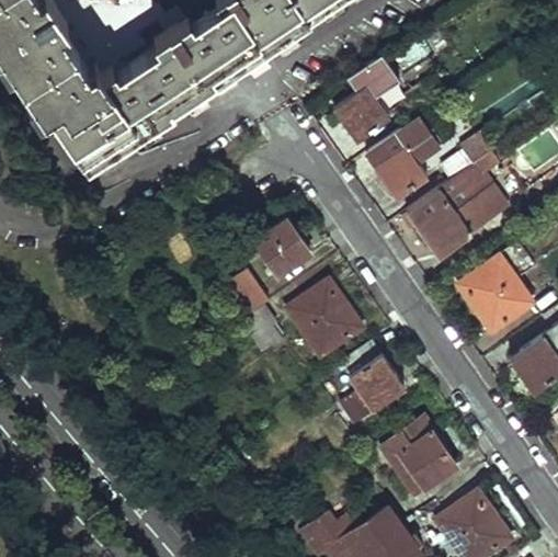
[(0,49),(81,170),(331,0),(221,0),(182,26),(178,21),(163,31),(168,36),(126,65),(122,58),(145,42),(136,31),(160,14),(150,0),(0,0),(0,49)]
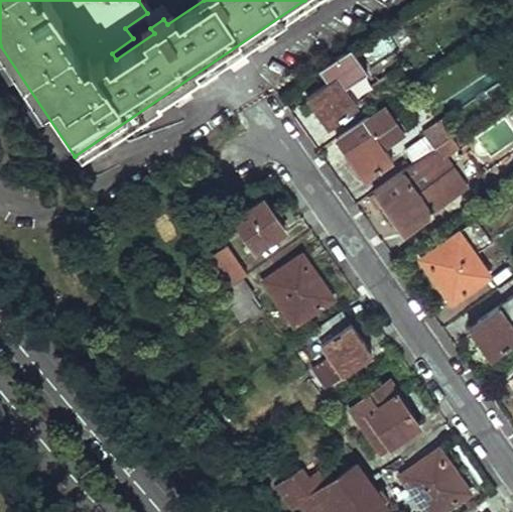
[(333,80),(340,91),(367,74),(351,48),(317,70),(327,84),(333,80)]
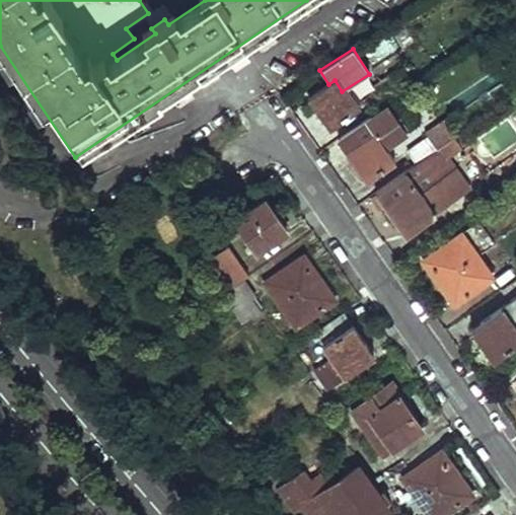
[(364,93),(375,108),(407,88),(395,72),(364,93)]
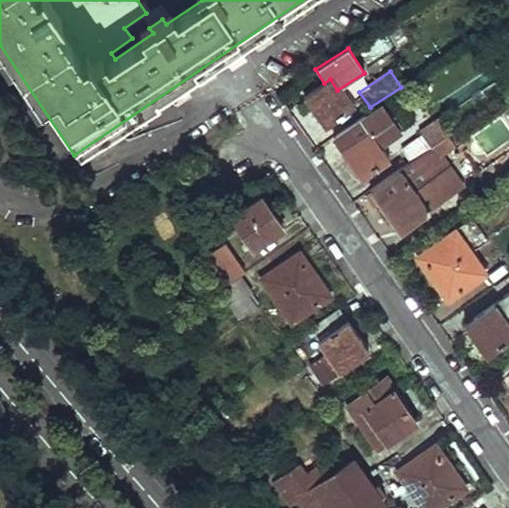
[(303,98),(323,128),(351,110),(337,90),(330,79),(324,83),(303,98)]
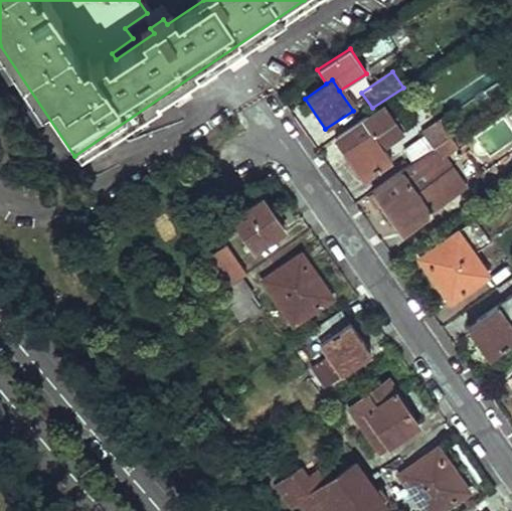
[(511,99),(501,108),(510,120),(511,119),(511,99)]
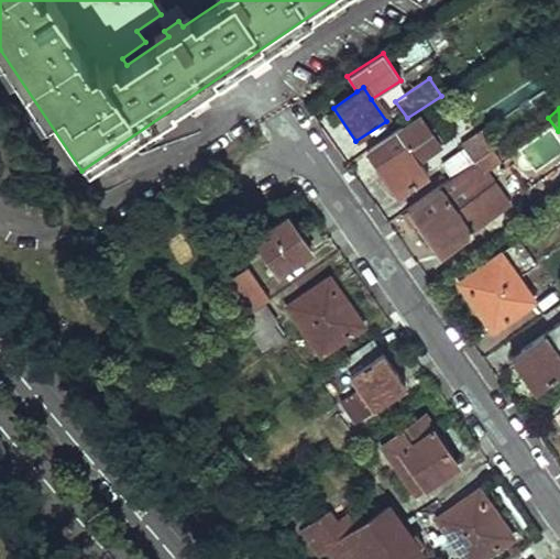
[(375,168),(395,198),(426,177),(416,162),(438,146),(417,117),(364,153),(375,168)]
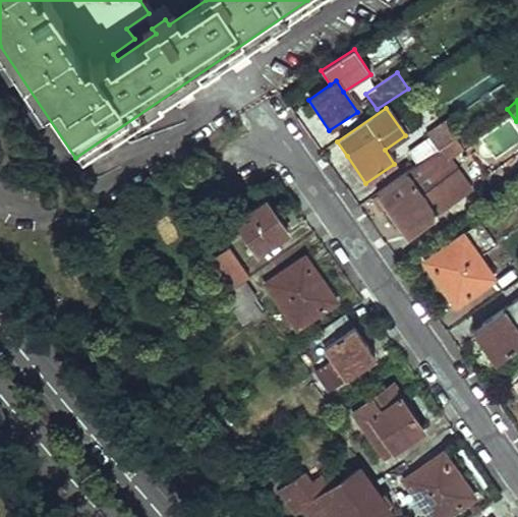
[(407,154),(415,166),(440,149),(452,139),(459,134),(447,119),(424,134),(427,138),(407,154)]
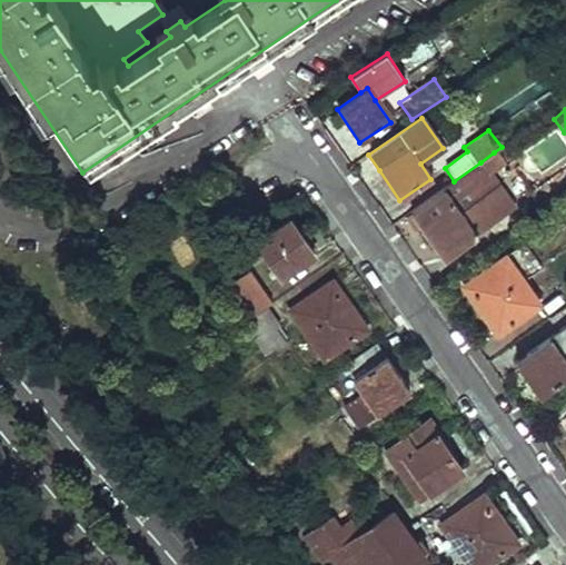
[(502,162),(494,152),(480,162),(488,172),(502,162)]
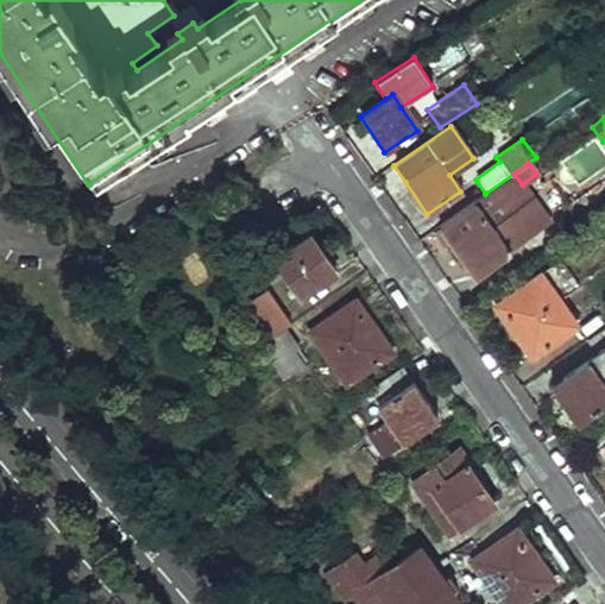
[(522,184),(514,174),(485,194),(446,221),(455,236),(448,241),(473,277),(512,250),(512,249),(549,222),(522,184)]
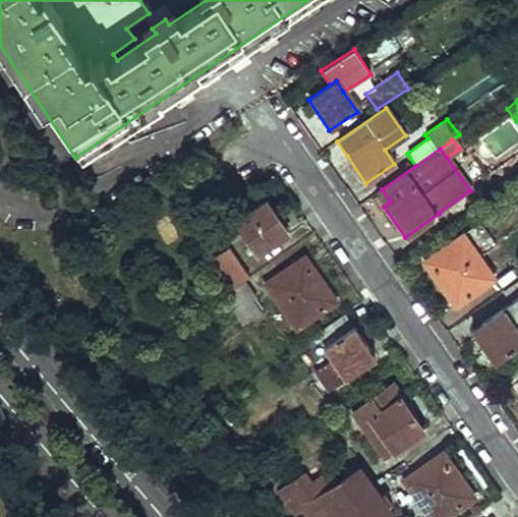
[(235,224),(256,254),(286,234),(265,204),(235,224)]
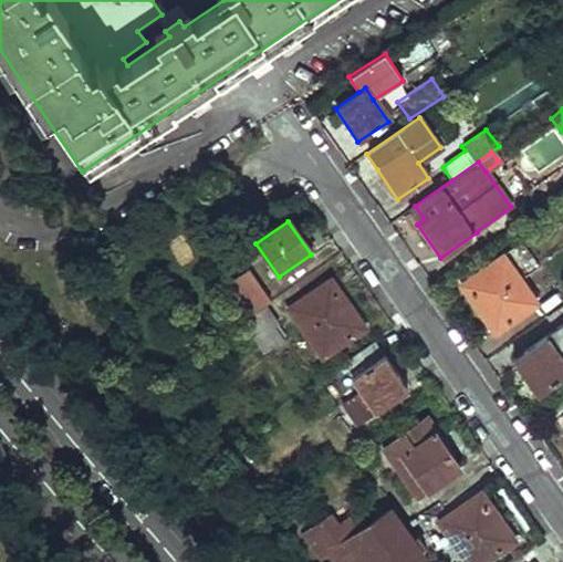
[(479,312),(494,334),(535,304),(520,281),(539,268),(522,245),(475,277),(480,287),(471,292),(483,310),(479,312)]
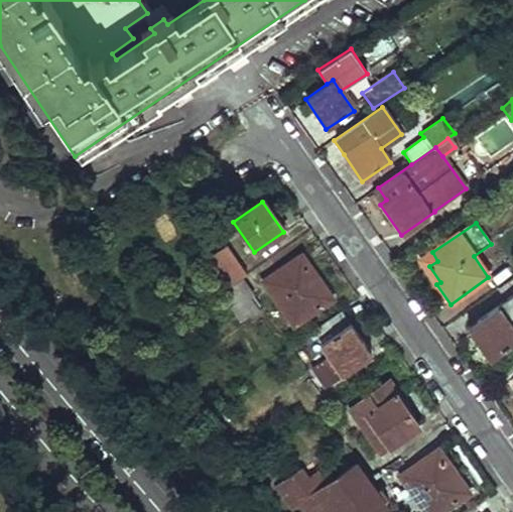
[(200,266),(220,293),(240,279),(246,275),(225,248),(200,266)]
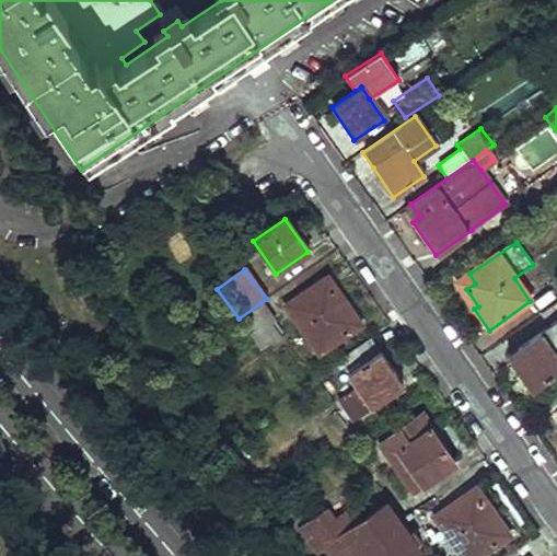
[(285,307),(318,355),(360,325),(344,303),(341,305),(329,289),(320,296),(314,287),(285,307)]
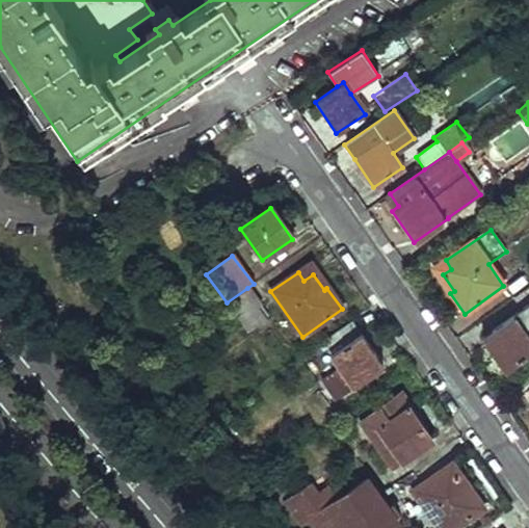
[(227,302),(239,319),(248,332),(265,320),(257,308),(260,306),(247,288),(227,302)]
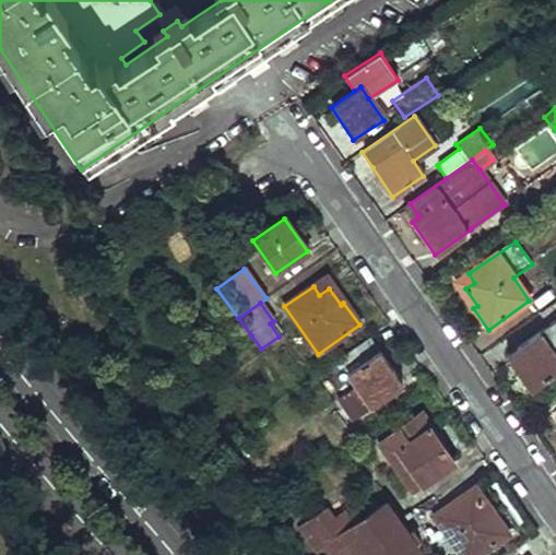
[(508,357),(530,389),(555,372),(555,358),(547,347),(555,341),(555,322),(508,357)]
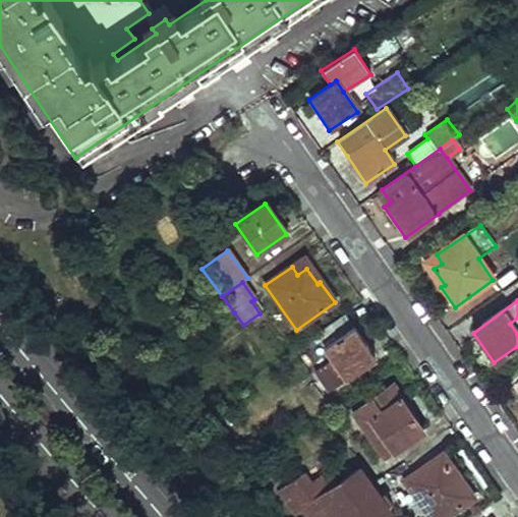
[(313,372),(327,391),(365,363),(358,353),(367,347),(344,314),(313,336),(331,360),(313,372)]
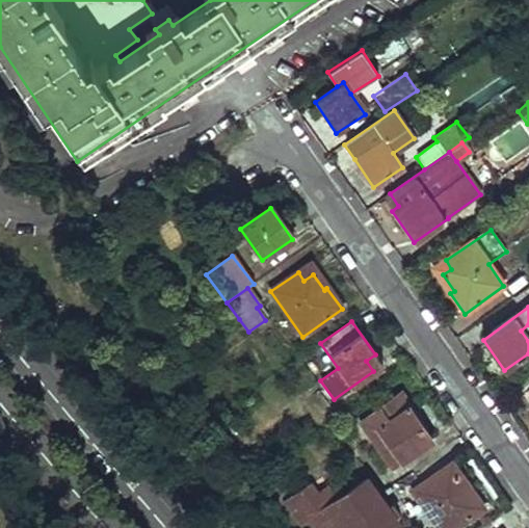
[(366,361),(373,371),(382,365),(375,354),(366,361)]
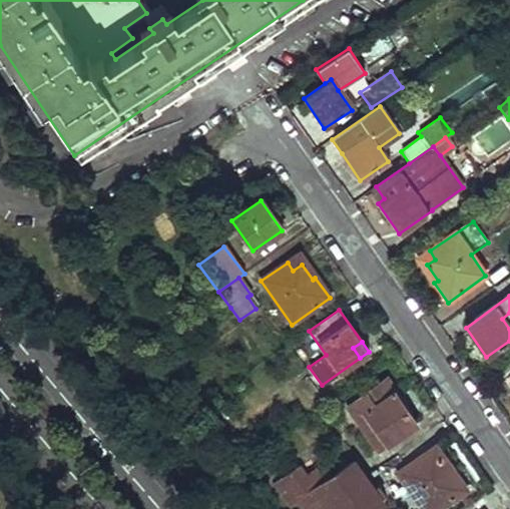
[(364,415),(384,445),(414,425),(393,397),(397,394),(387,379),(346,407),(355,421),(364,415)]
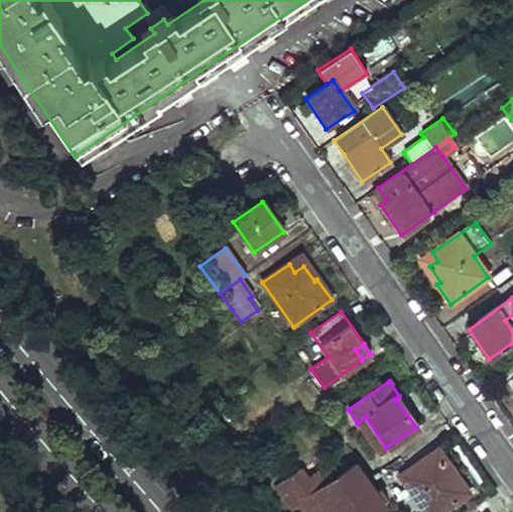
[(386,448),(366,417),(357,423),(378,454),(386,448)]
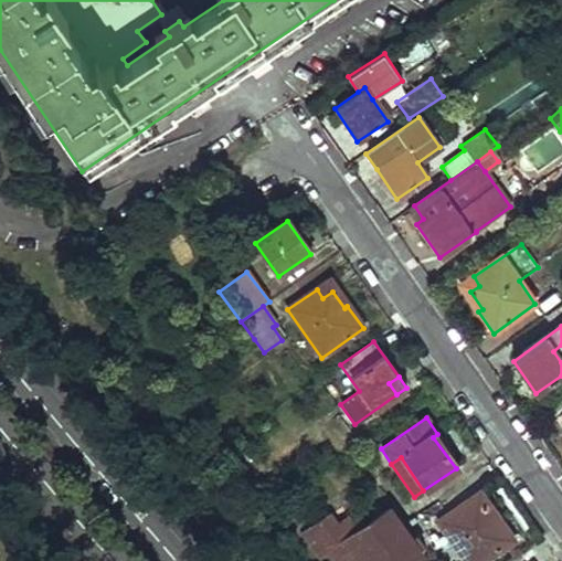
[(437,521),(465,560),(484,560),(515,539),(498,518),(494,521),(481,504),(474,509),(467,501),(437,521)]
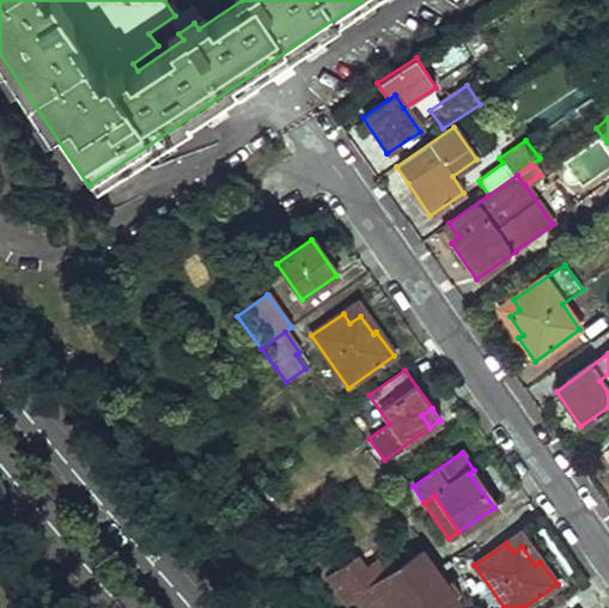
[(381,607),(393,600),(399,607),(446,607),(460,599),(438,569),(426,552),(384,582),(376,567),(366,575),(348,587),(339,575),(327,583),(343,607),(346,607),(355,600),(361,607),(381,607)]
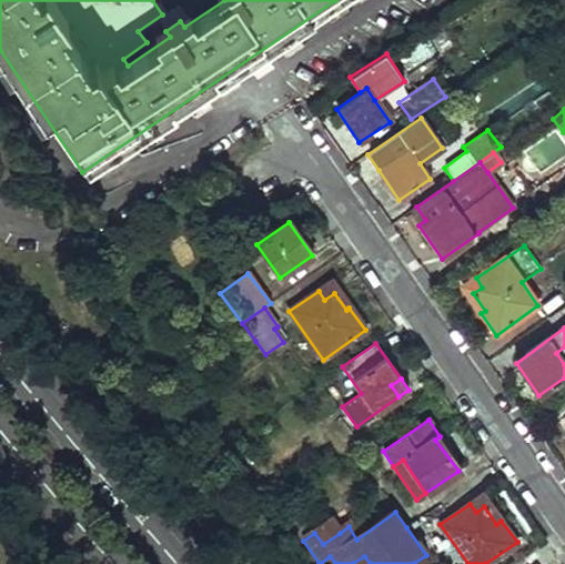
[(323,544),(340,533),(331,522),(314,533),(323,544)]
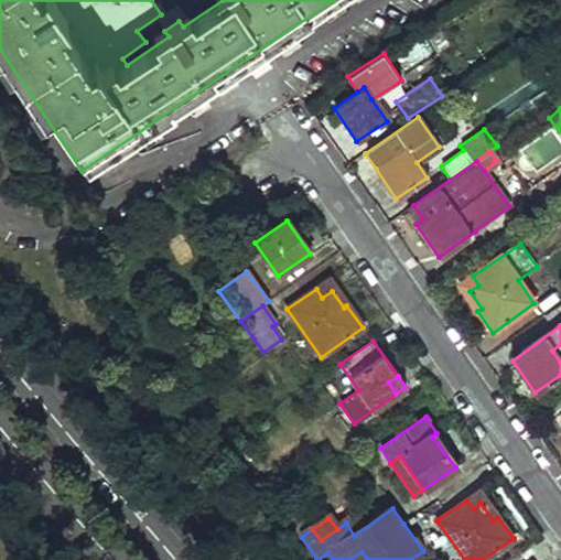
All buildings are outlined.
